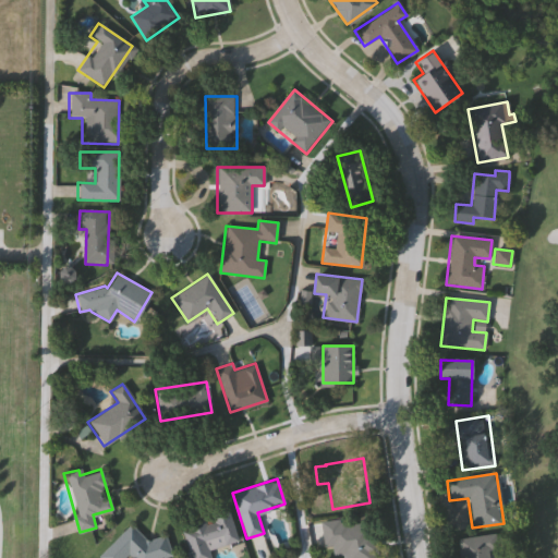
[(186,523),(203,518),(205,525),(214,522),(208,506),(225,500),(237,540),(207,548),(209,557),(191,557),(182,532),(189,531),(186,523)]
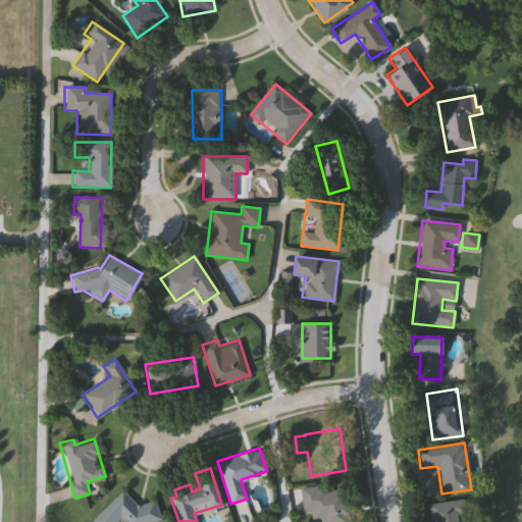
[(320,521),(318,510),(303,512),(300,494),(346,487),(351,521),(320,521)]
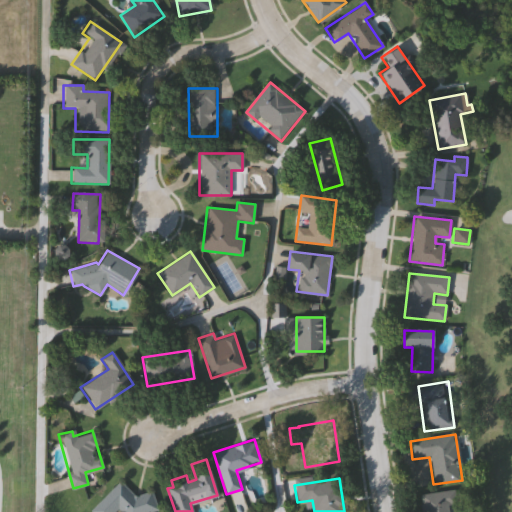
[(157,509),(148,511),(120,511),(117,508),(113,511),(91,511),(89,510),(119,481),(135,497),(151,490),(157,509)]
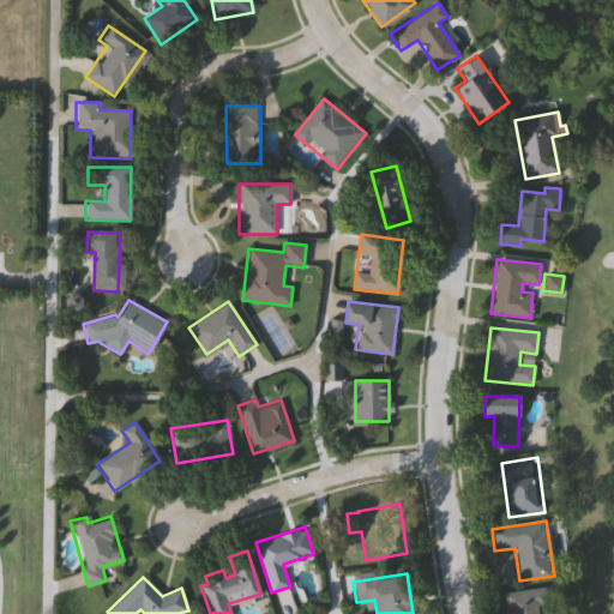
[(507,613),(505,594),(543,588),(547,603),(535,606),(536,613),(507,613)]
